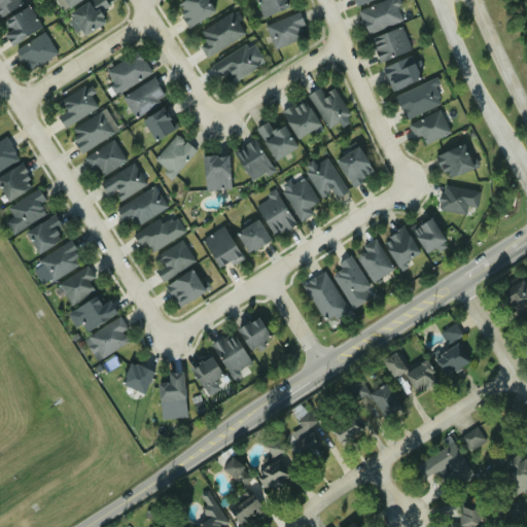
[(0,0),(0,16),(21,4),(18,0),(0,0)]
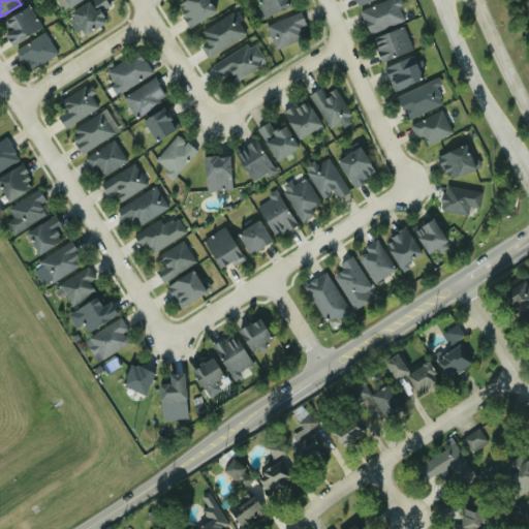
[(55,0),(60,10),(84,0),(55,0)]
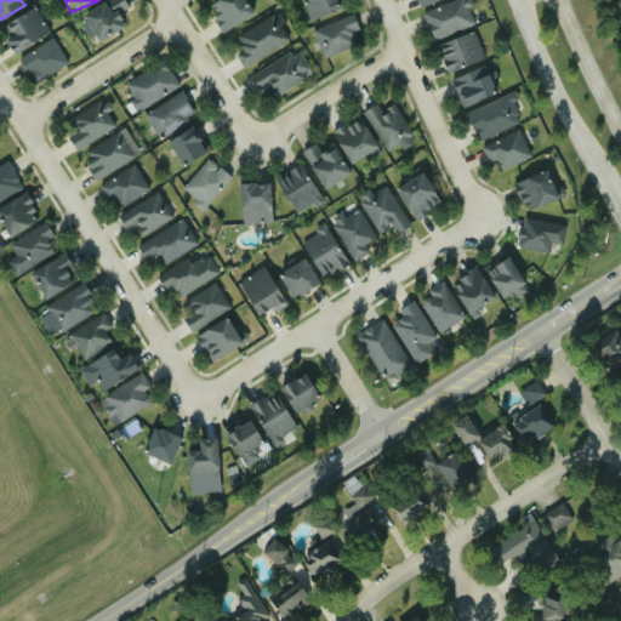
[(123,28),(115,12),(126,6),(123,0),(107,0),(81,12),(95,41),(123,28)]
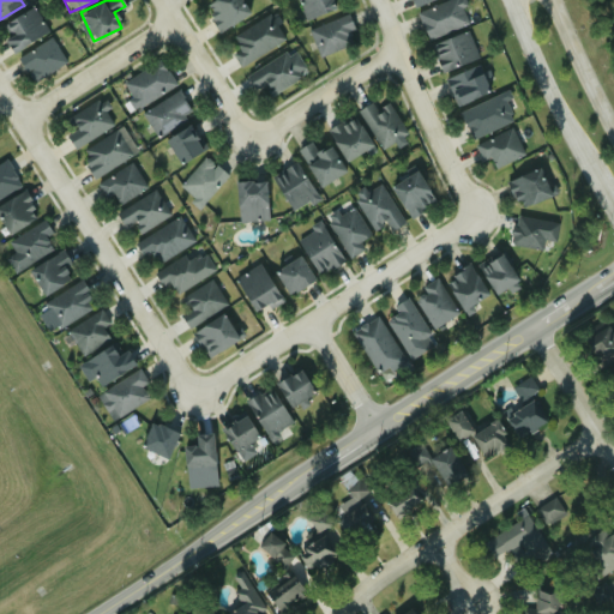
[(248,13),(240,0),(211,0),(203,6),(218,32),(248,13)]
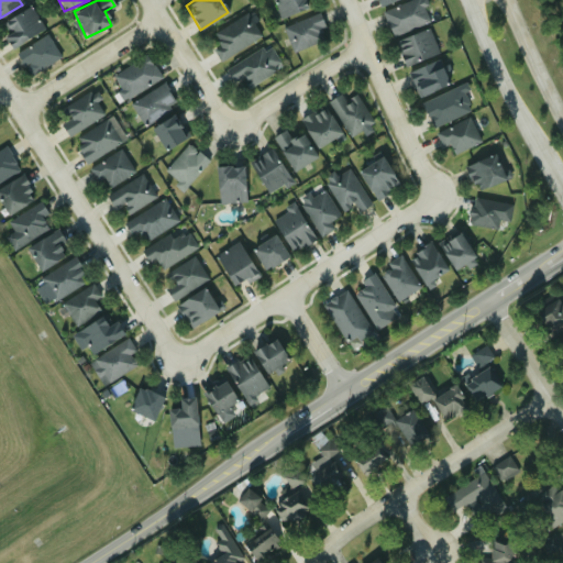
[(272,0),(279,19),(307,9),(302,0),(272,0)]
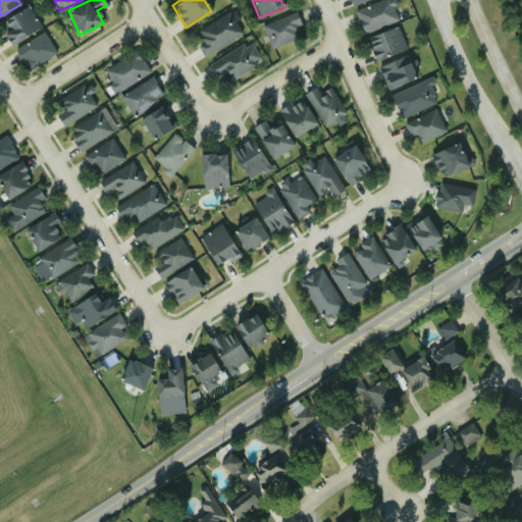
[(364,34),(399,18),(389,0),(378,0),(354,11),(364,34)]
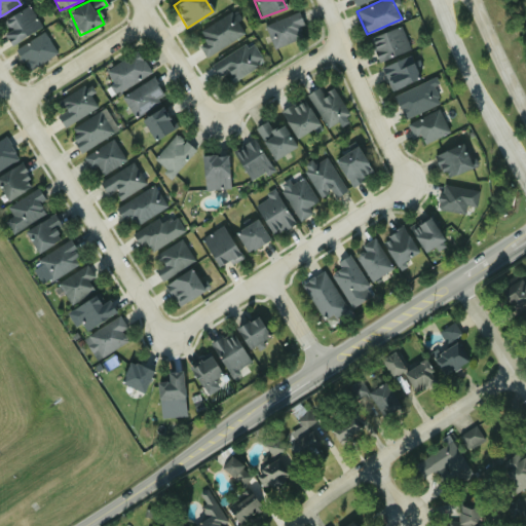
[(3,26),(6,29),(1,34),(15,47),(39,22),(23,5),(3,26)]
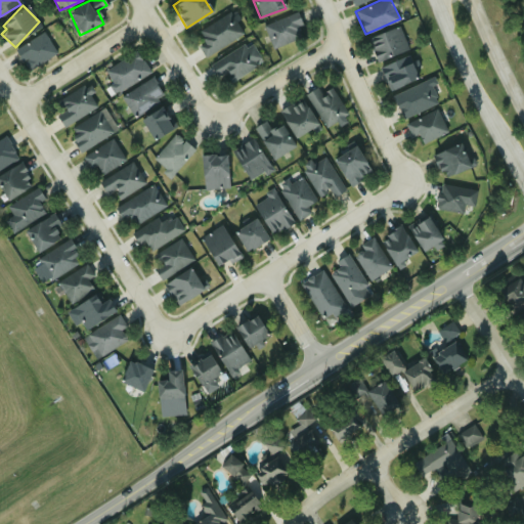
[(198,46),(205,56),(242,33),(228,11),(199,31),(205,41),(198,46)]
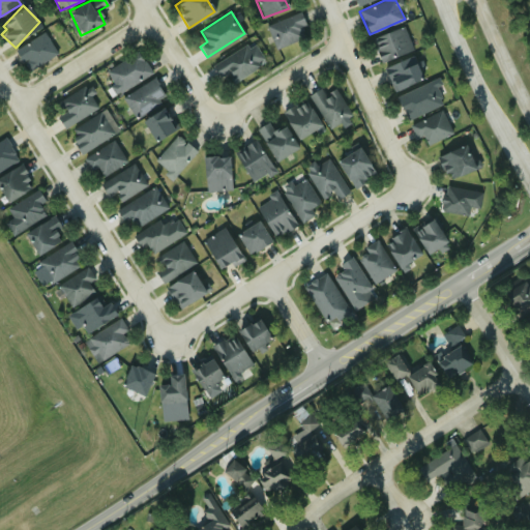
[(275,49),(303,37),(300,28),(305,26),(299,11),(265,26),(275,49)]
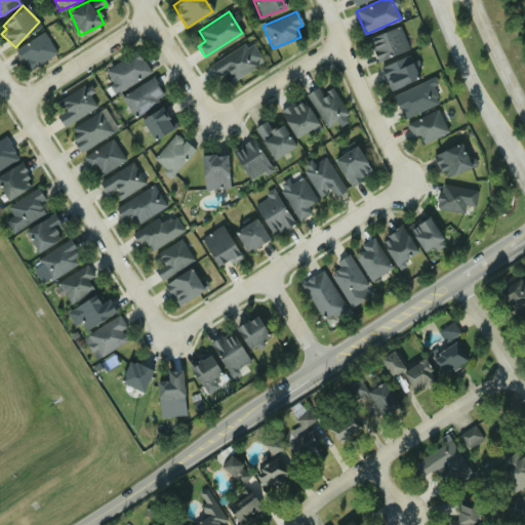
[(377,62),(408,48),(398,26),(367,39),(377,62)]
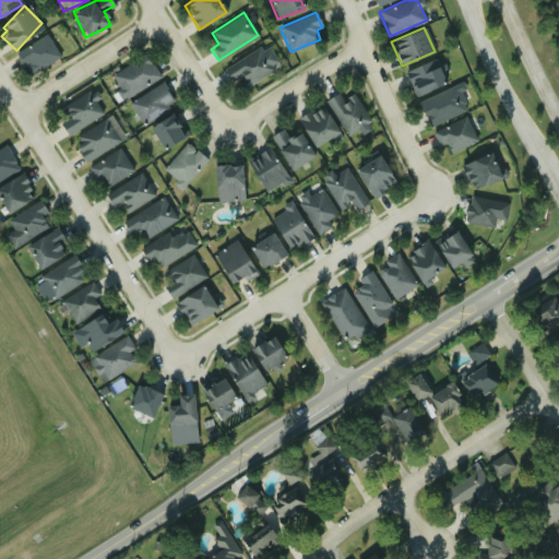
[(59,57),(45,34),(15,52),(30,75),(59,57)]
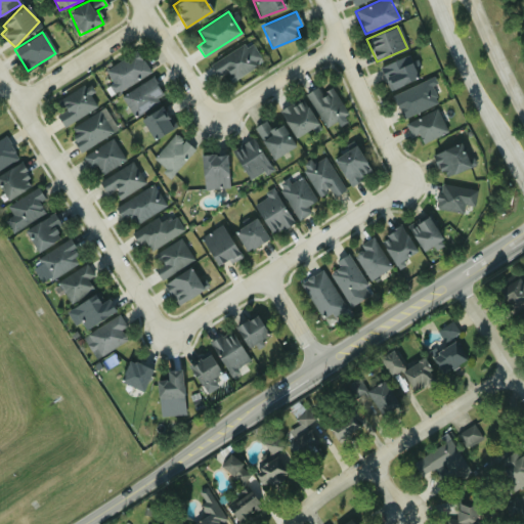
[(229,79),(261,63),(251,41),(209,61),(216,76),(225,72),(229,79)]
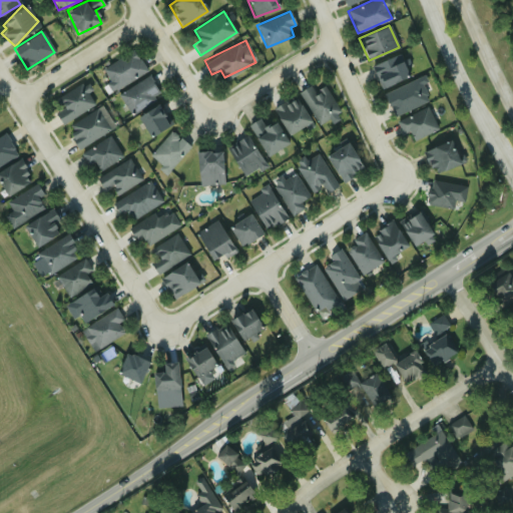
[(115,91),(146,69),(132,49),(101,70),(115,91)]
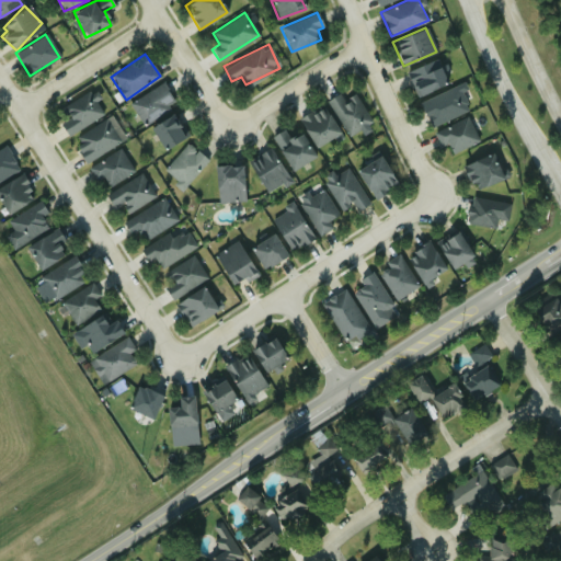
[(407,70),(416,95),(447,83),(438,58),(407,70)]
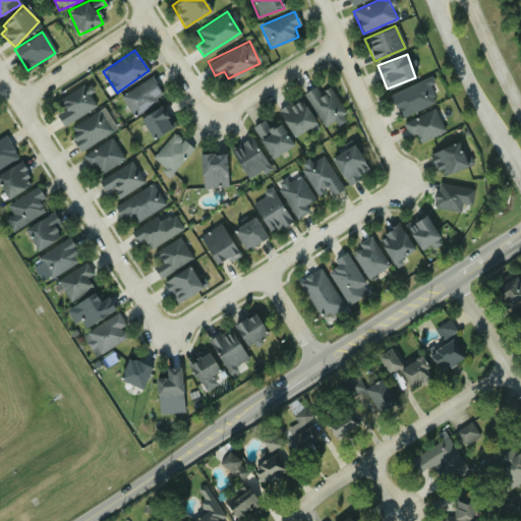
[(133,115),(163,95),(151,76),(120,96),(133,115)]
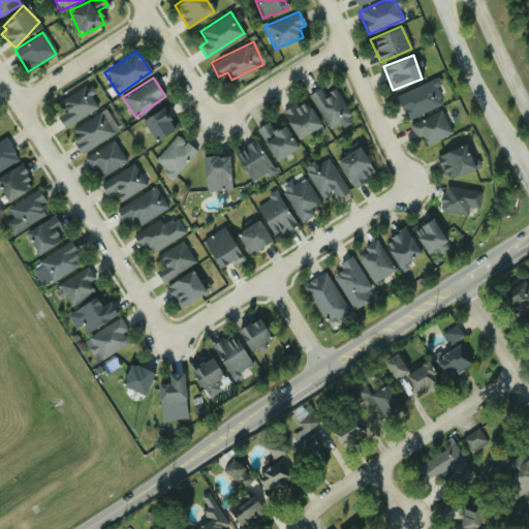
[(443,101),(432,79),(396,96),(407,120),(443,101)]
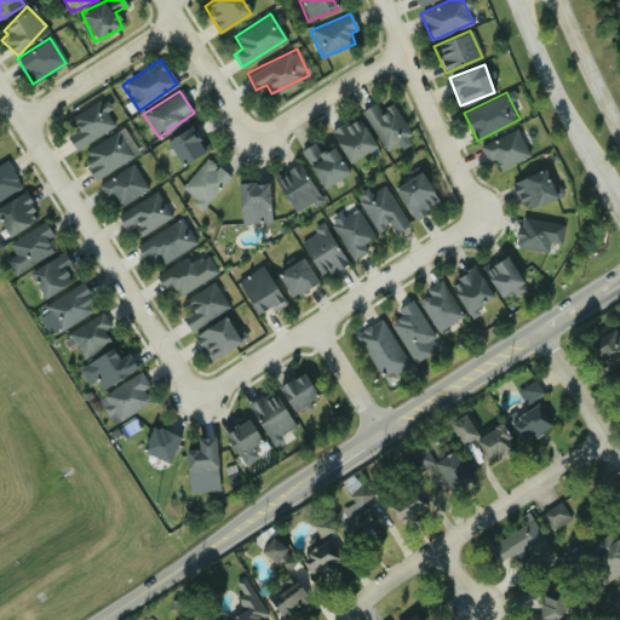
[(67,121),(74,131),(65,137),(76,151),(113,124),(95,99),(67,121)]
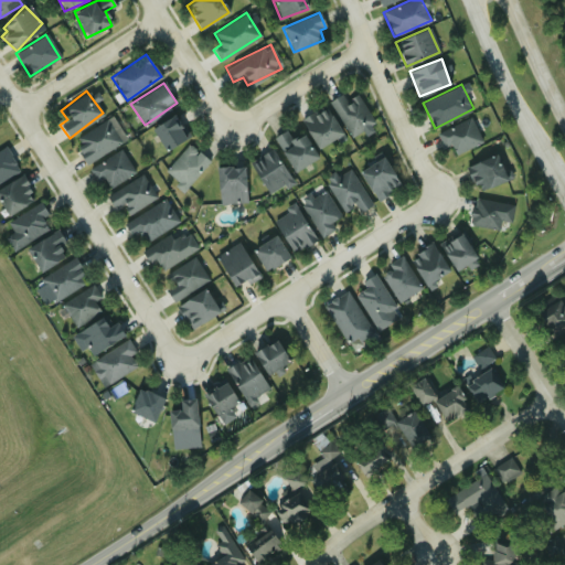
[(344,100),(342,94),(331,98),(347,135),(372,125),(359,94),(344,100)]
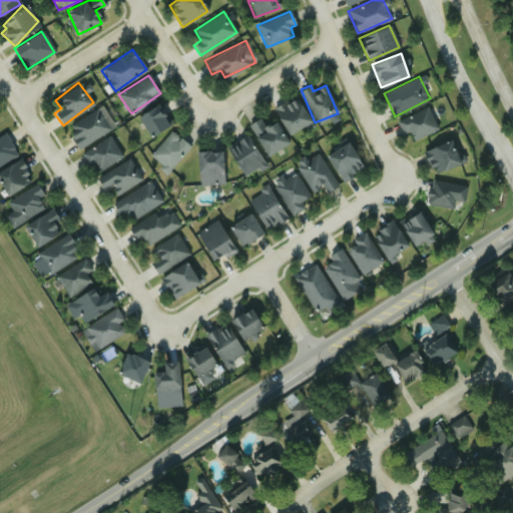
[(310,121),(294,95),(273,108),(289,134),(310,121)]
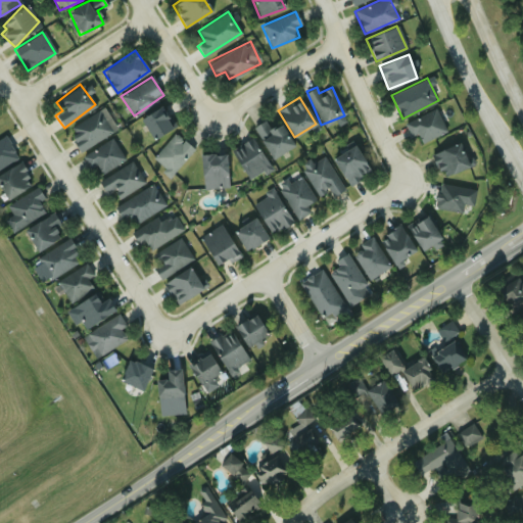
[(140,119),(153,139),(174,125),(160,105),(140,119)]
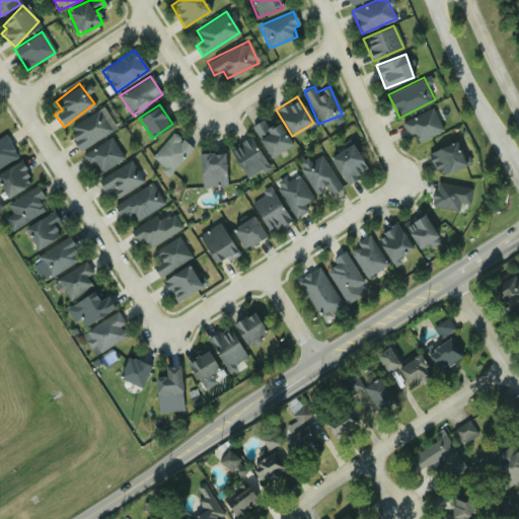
[(414,132),(418,142),(442,131),(432,107),(400,122),(408,135),(414,132)]
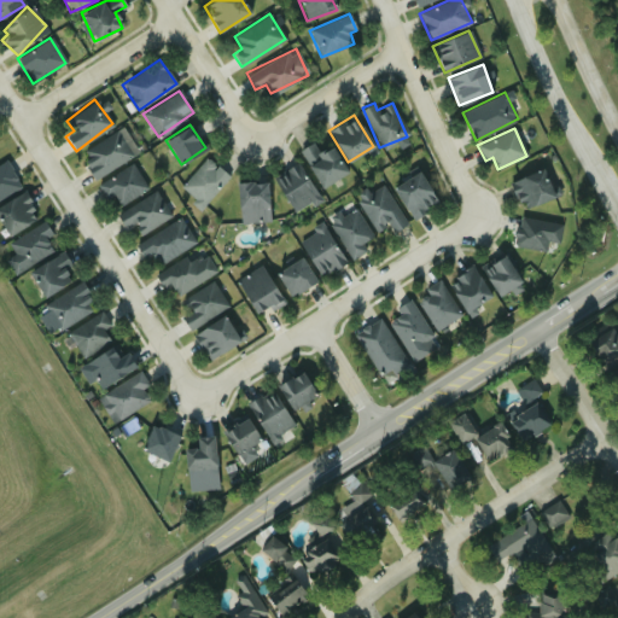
[(97,179),(133,155),(116,130),(80,155),(97,179)]
